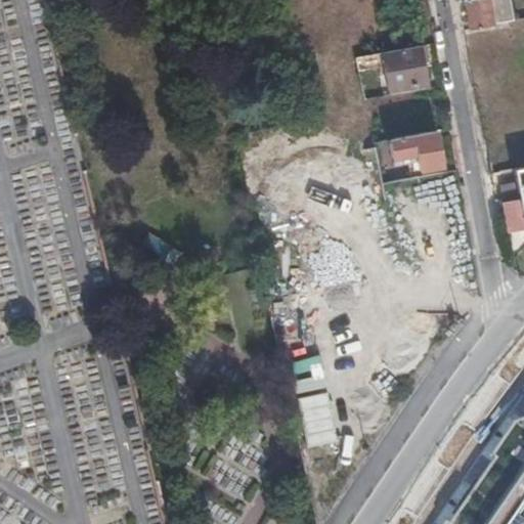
[(462,0),(468,28),(512,19),(508,0),(462,0)]
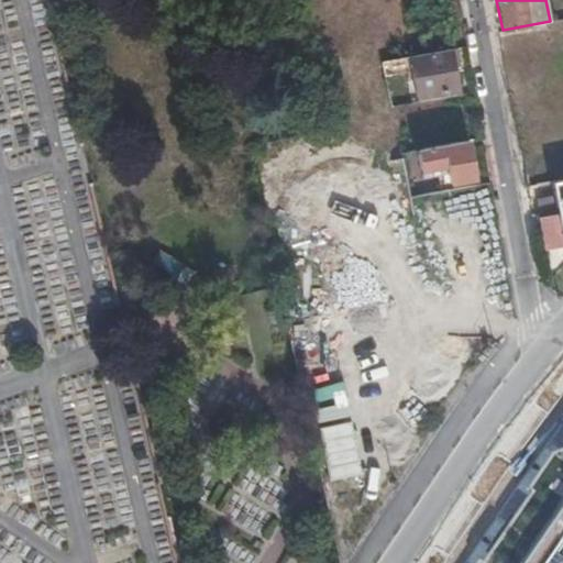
[(457,47),(410,52),(416,99),(463,95),(457,47)]
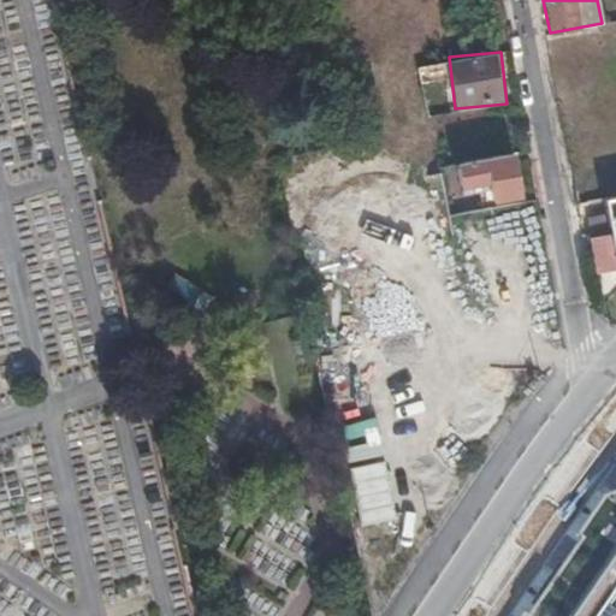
[(448,63),(420,65),(425,114),(452,112),(448,63)]
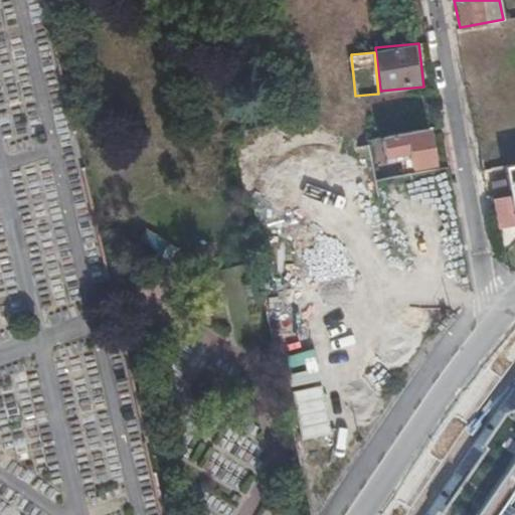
[(385,161),(409,157),(412,170),(439,166),(433,127),(381,135),(385,161)]
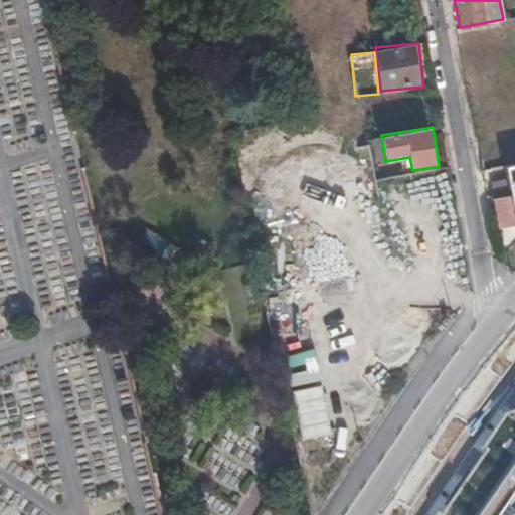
[(514,162),(505,164),(510,194),(492,197),(499,235),(514,232),(514,162)]
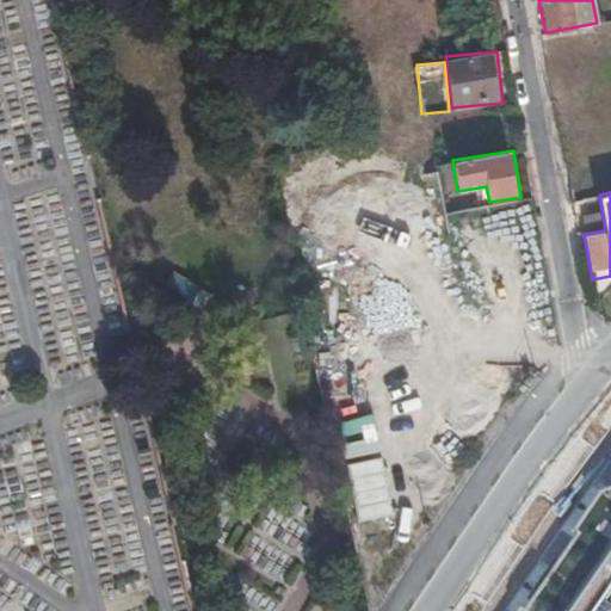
[(610,610),(610,492),(610,493),(528,610),(610,610)]
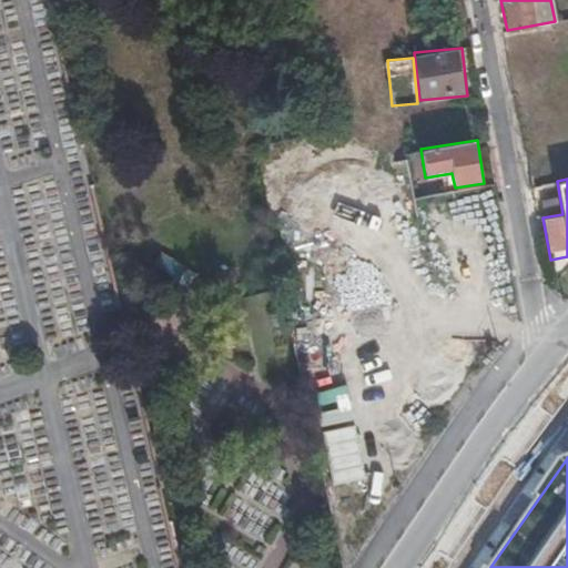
All buildings are outlined.
